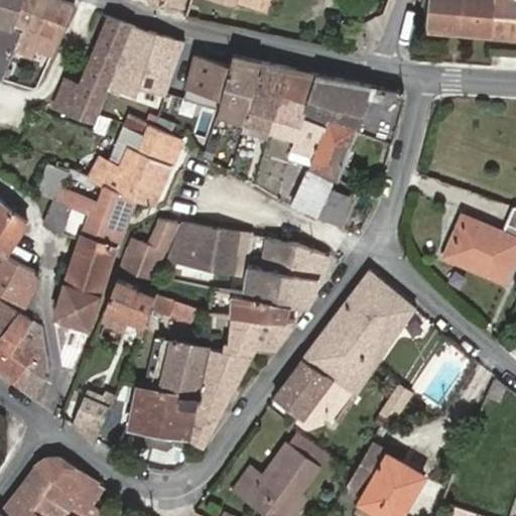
[(0,0),(0,78),(2,79),(14,49),(22,30),(14,27),(24,0),(0,0)]
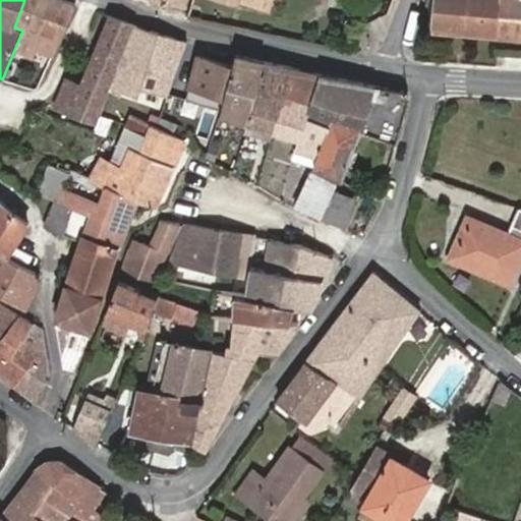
[(75,4),(65,0),(24,0),(14,27),(22,31),(14,50),(35,57),(39,50),(51,55),(75,4)]
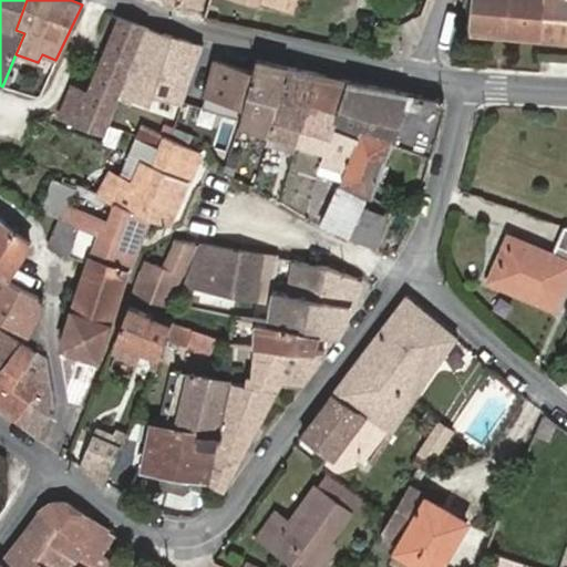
[(298,0),(237,0),(258,7),(259,1),(259,0),(270,0),(270,4),(295,11),(298,0)]
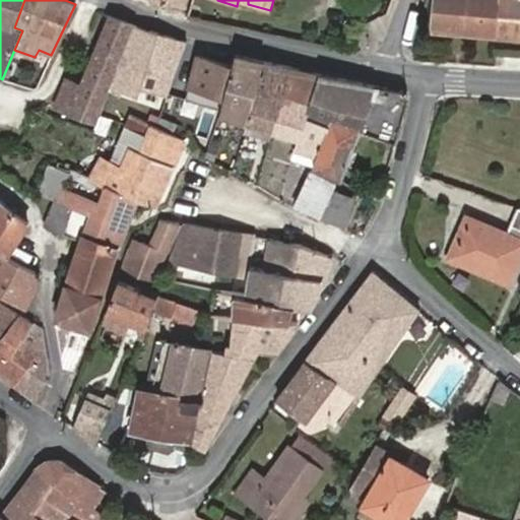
[(436,0),(434,30),(498,36),(500,0),(436,0)]
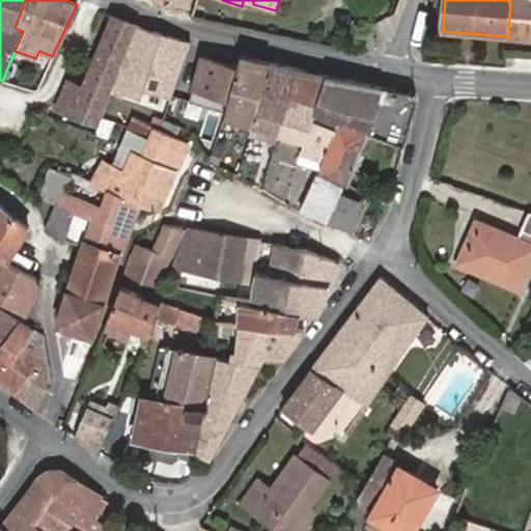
[(530,0),(510,0),(508,36),(530,37),(530,0)]
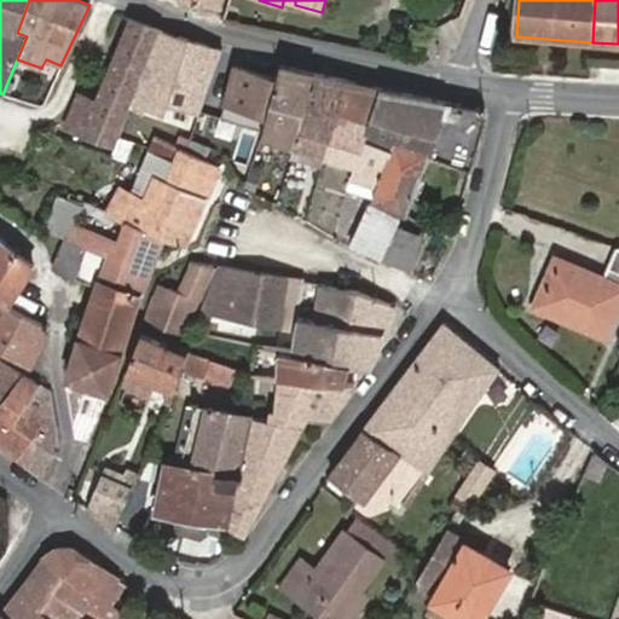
[(133,98),(161,29),(132,18),(97,100),(80,96),(68,126),(115,144),(133,98)]
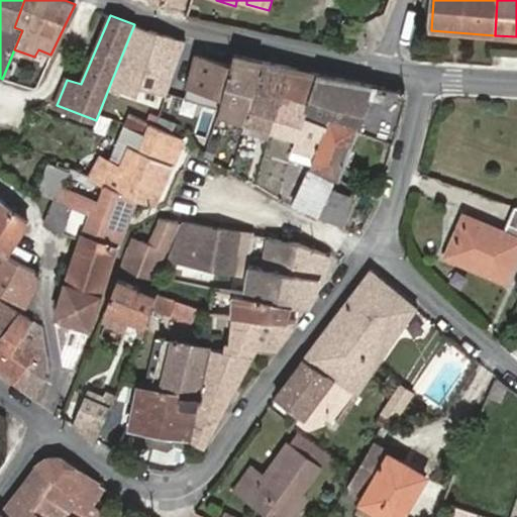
[(167,35),(134,24),(111,82),(136,91),(139,83),(167,93),(186,40),(167,35)]
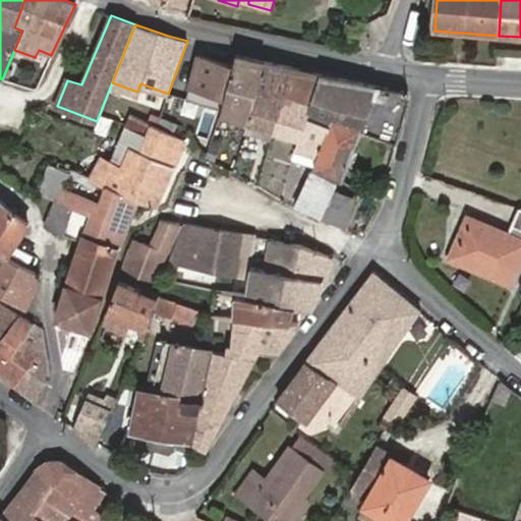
[(227,85),(233,66),(198,56),(188,91),(223,103),(227,85)]
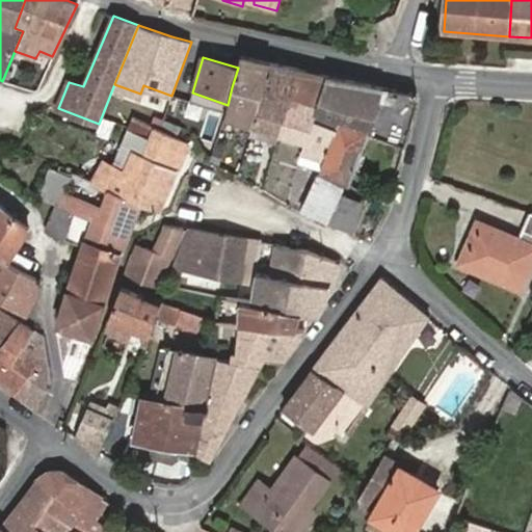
[(269,62),(241,57),(238,68),(232,87),(228,105),(224,115),(253,124),(269,62)]
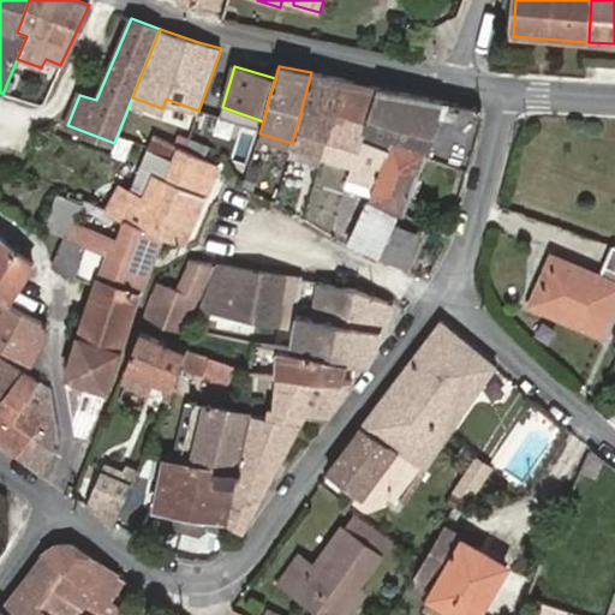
[(311,72),(292,143),(323,153),(335,109),(345,81),(311,72)]
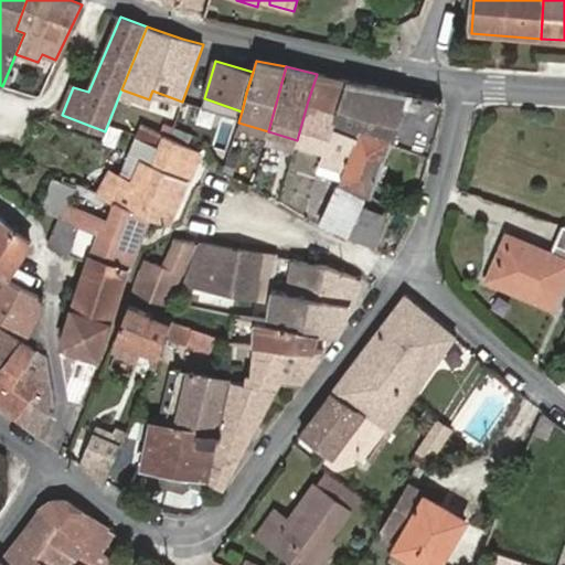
[(345,80),(317,74),(308,100),(338,110),(345,80)]
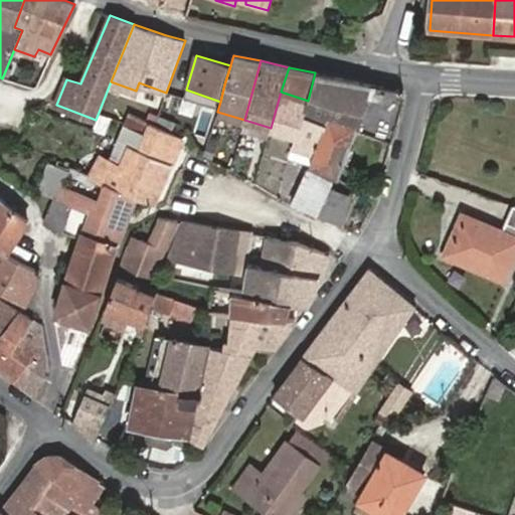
[(398,92),(315,72),(308,101),(304,113),(326,123),(314,154),(311,162),(337,174),(341,176),(361,128),(390,138),(400,99),(398,92)]
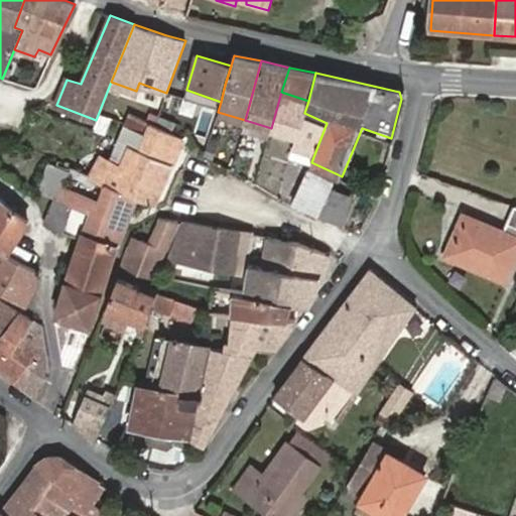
[(139,87),(134,100),(160,108),(164,95),(139,87)]
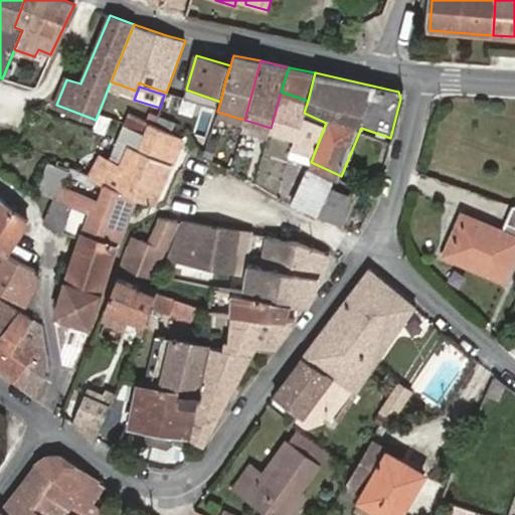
[(281,92),(271,128),(295,135),(291,147),(314,154),(326,123),(304,113),(308,101),(281,92)]
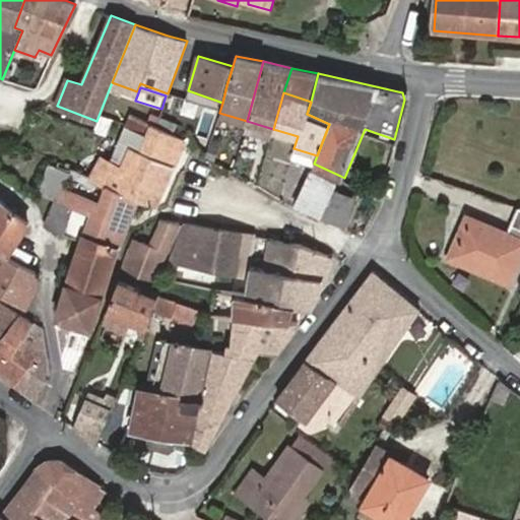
[(157,207),(183,140),(164,130),(127,115),(123,125),(145,135),(139,148),(133,146),(124,165),(104,156),(91,178),(107,184),(105,187),(136,199),(157,207)]
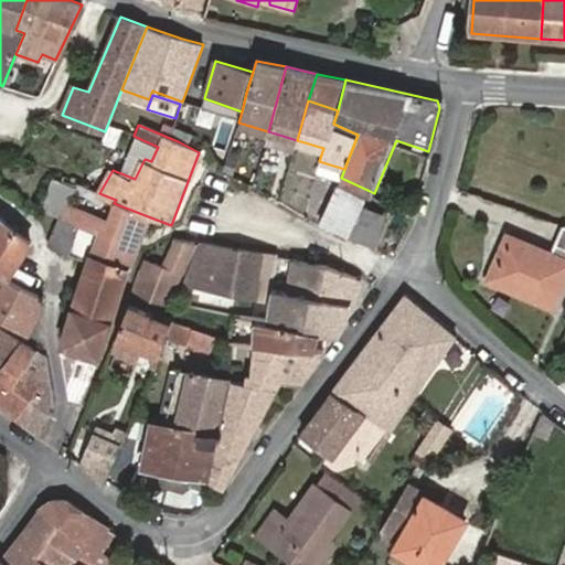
[(297,140),(268,131),(265,146),(291,155),(297,140)]
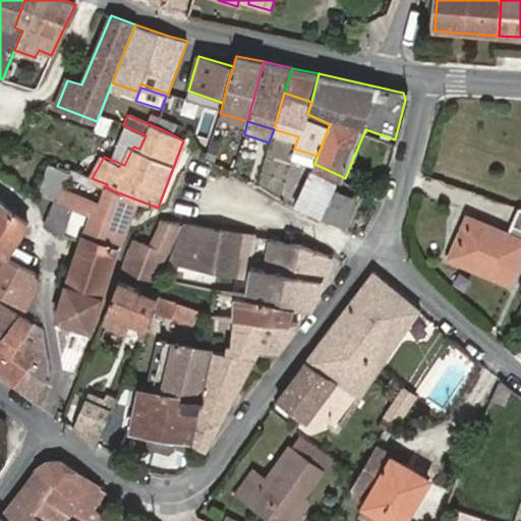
[(317,156),(294,149),(292,156),(314,164),(317,156)]
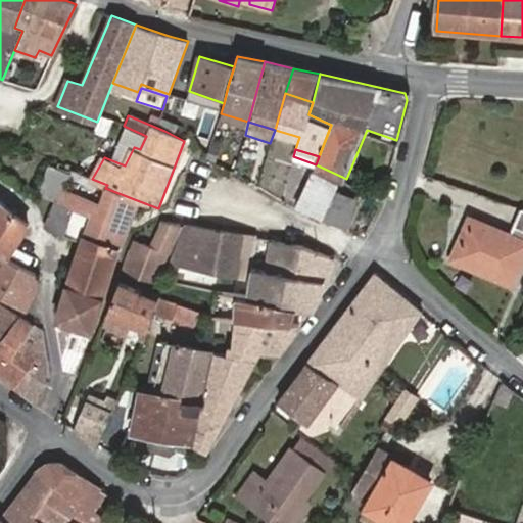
[(62,188),(72,175),(49,165),(38,192),(55,200),(62,188)]
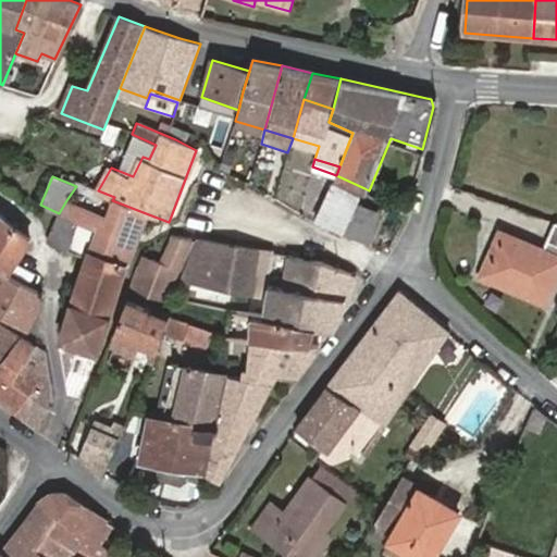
[(334,186),(319,223),(344,234),(345,231),(358,202),(360,196),(334,186)]
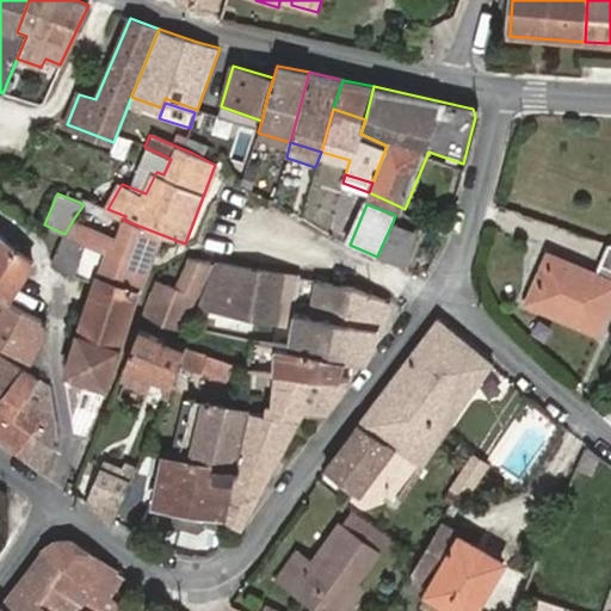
[(160,234),(123,220),(116,235),(73,220),(65,234),(104,251),(97,276),(141,290),(160,234)]
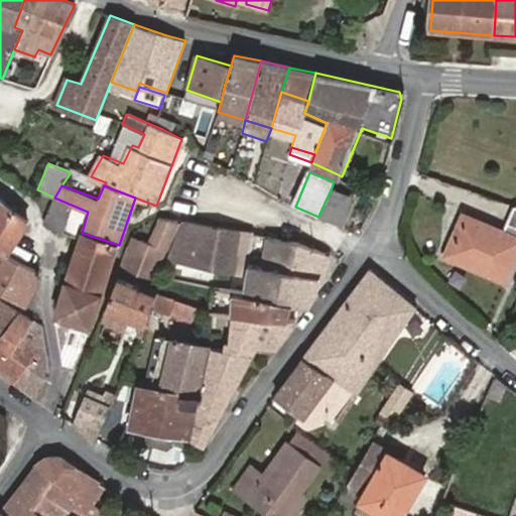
[(355,199),(332,187),(319,214),(344,224),(355,199)]
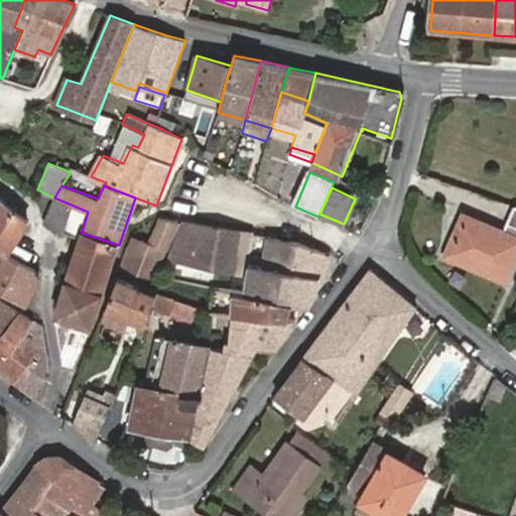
[(103,292),(119,245),(82,233),(88,212),(54,198),(45,223),(79,241),(67,280),(103,292)]
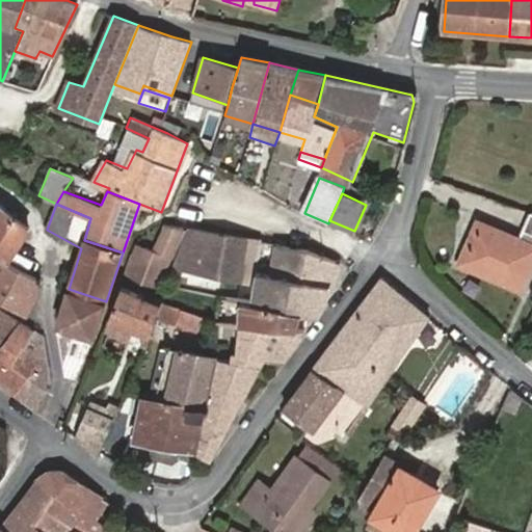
[(0,254),(5,257),(28,228),(3,208),(0,205),(0,254)]
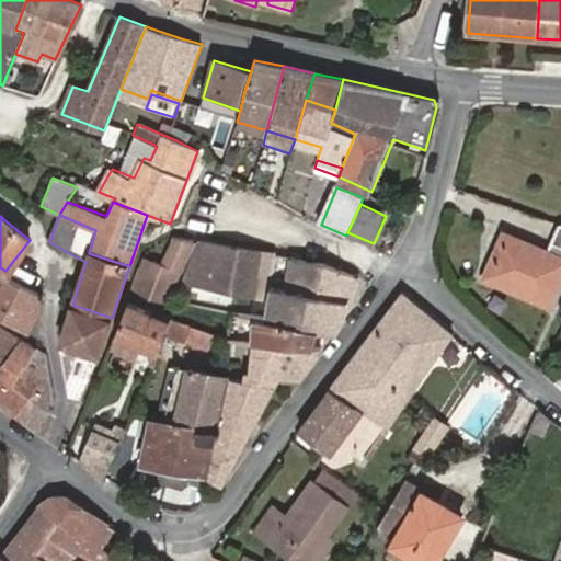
[(560,224),(559,224),(547,253),(503,236),(485,276),(548,302),(560,273),(560,224)]
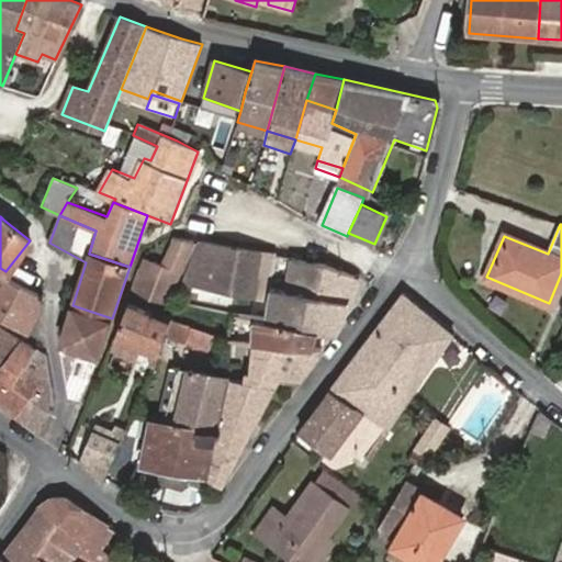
[(165,316),(193,242),(173,239),(161,265),(146,258),(128,302),(165,316)]
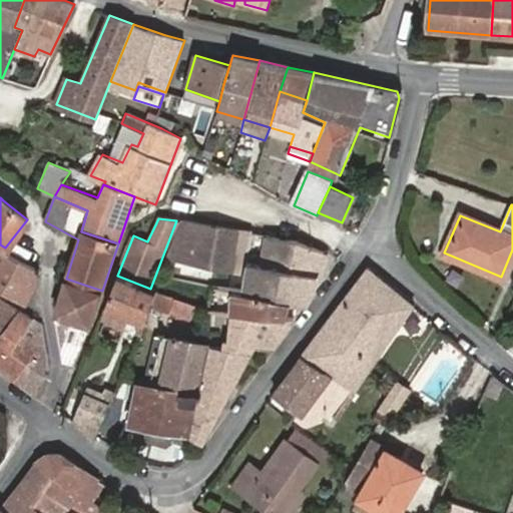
[(232,270),(233,261),(238,230),(180,221),(169,257),(230,269),(232,270)]
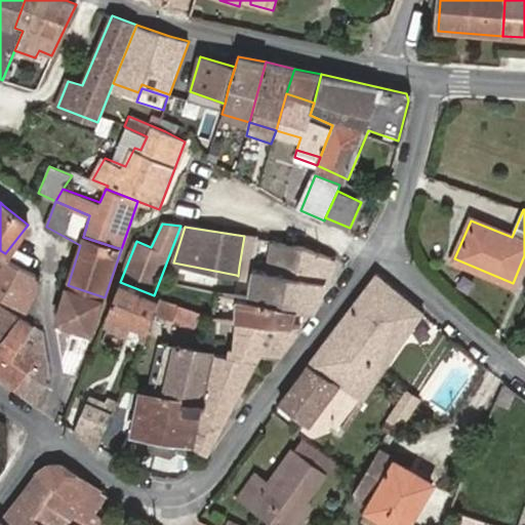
[(305,248),(272,242),(267,271),(252,270),(248,299),(281,307),(288,275),(298,277),(305,248)]
